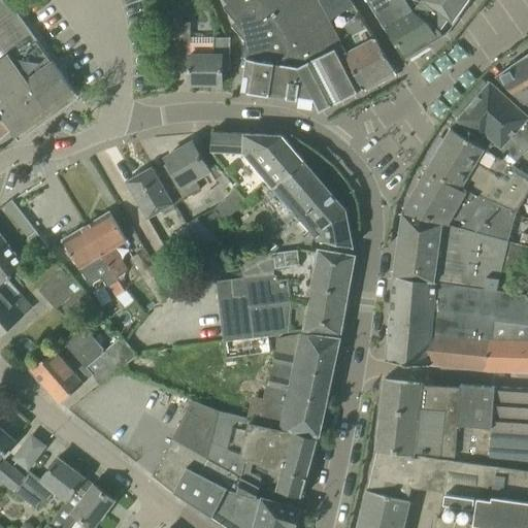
[(0,0),(0,43),(7,55),(0,59),(0,114),(3,120),(10,129),(14,136),(25,130),(75,93),(37,39),(40,37),(23,12),(15,8),(2,0),(0,0)]
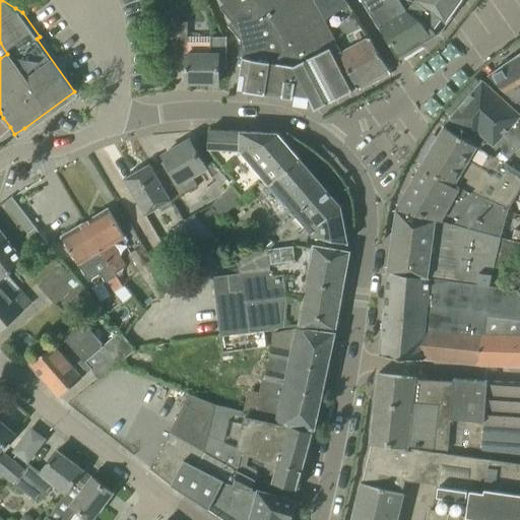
[(220,0),(224,4),(220,7),(232,21),(228,24),(241,41),(238,58),(242,59),(237,90),(239,90),(293,99),(293,98),(311,101),(314,108),(359,86),(340,52),(342,51),(316,0),(220,0)]
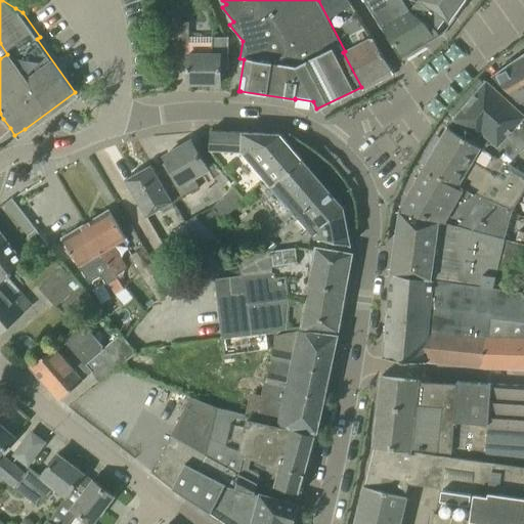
[(348,0),(318,0),(345,51),(343,52),(361,87),(362,86),(391,71),(391,72),(393,71),(373,37),(372,37),(348,0)]
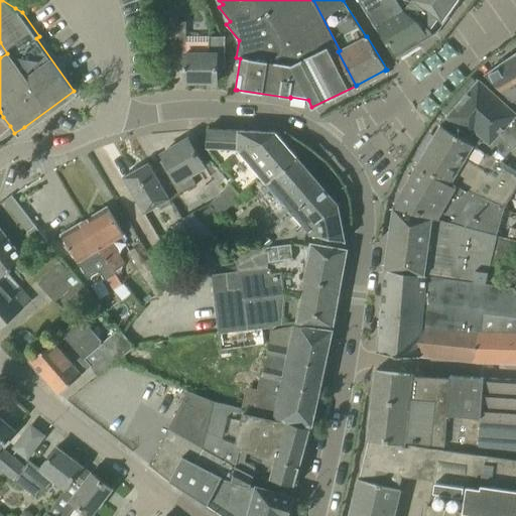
[(360,0),(395,56),(398,54),(397,52),(417,40),(418,42),(433,33),(430,30),(430,29),(404,11),(397,0),(360,0)]
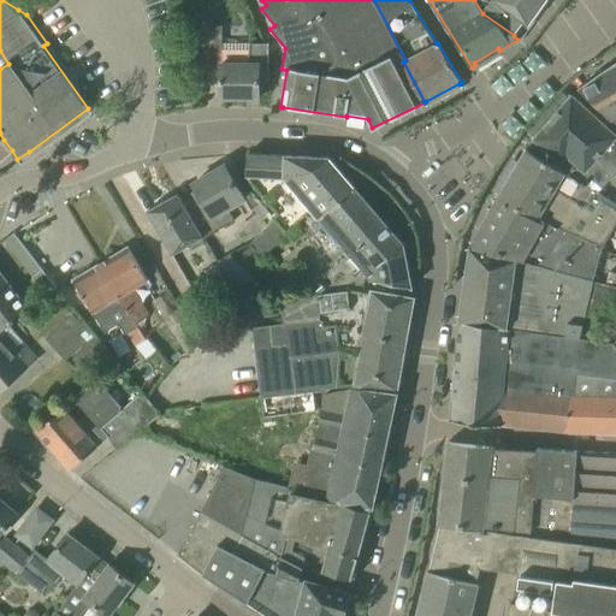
[(474,0),(483,13),(493,19),(514,35),(514,36),(523,23),(528,27),(548,0),(474,0)]
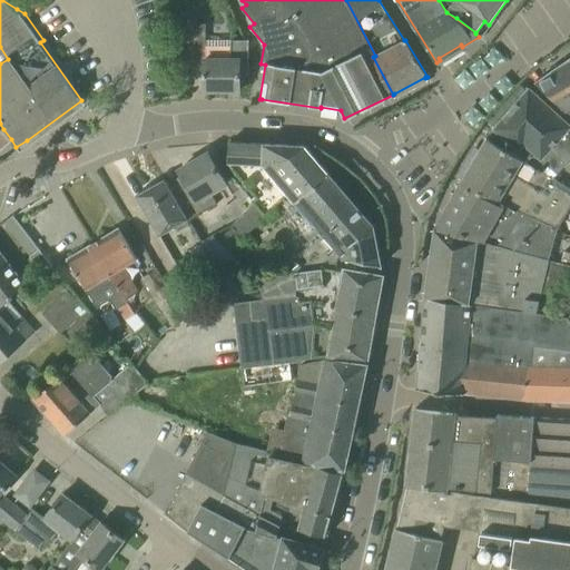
[(206,25),(199,25),(199,18),(193,15),(187,8),(182,12),(187,23),(187,50),(205,50),(205,40),(206,25)]
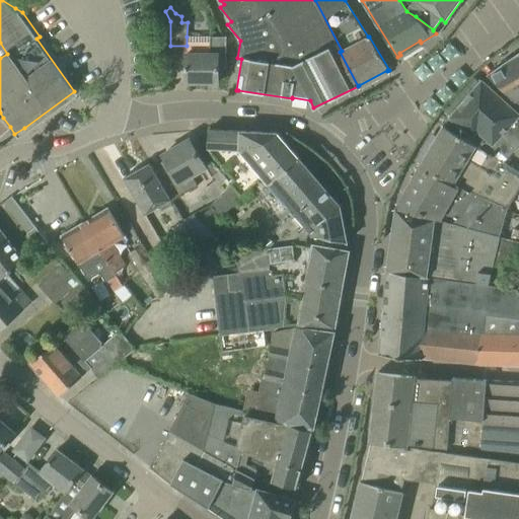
[(226,36),(211,36),(187,36),(187,46),(187,54),(186,54),(186,82),(218,82),(218,68),(226,68),(226,36)]
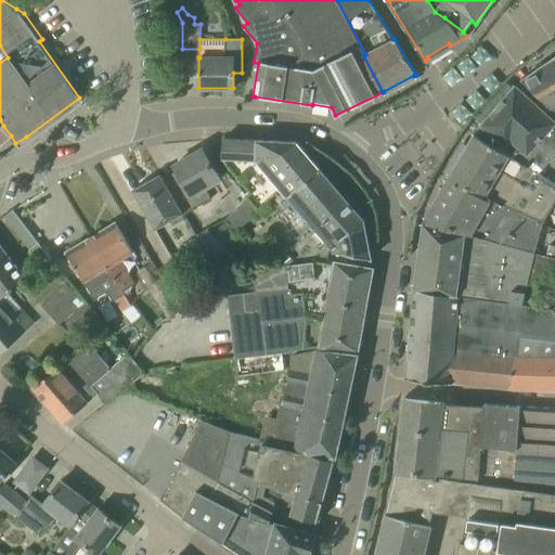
[(554,56),(544,65),(543,64),(540,66),(538,67),(539,67),(520,79),(554,111),(554,56)]
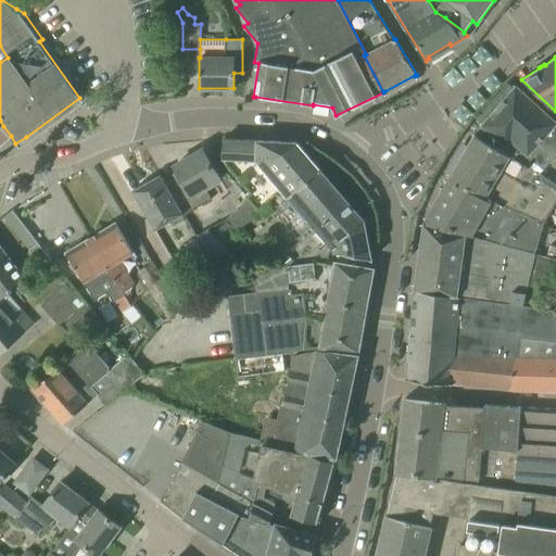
[(555,123),(532,101),(516,86),(482,126),(475,135),(541,174),(543,169),(555,155),(555,123)]
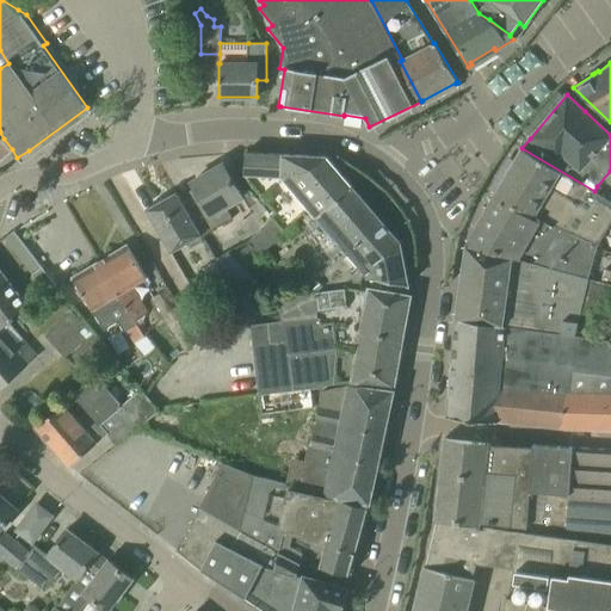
[(0,160),(12,149),(4,139),(0,133),(0,160)]
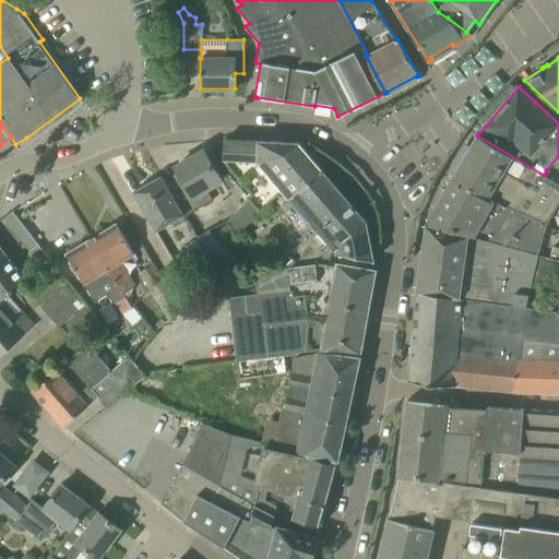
[(454,175),(452,179),(488,200),(490,198),(502,204),(526,215),(548,224),(558,205),(558,183),(544,175),(496,146),(477,135),(475,139),(454,175)]
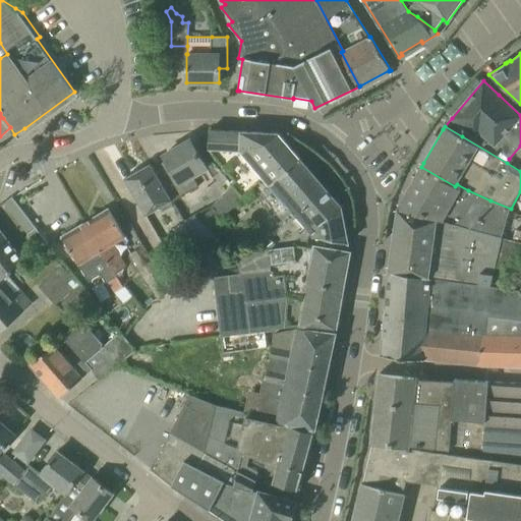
[(278,133),(209,130),(209,149),(235,180),(231,184),(234,187),(278,133)]
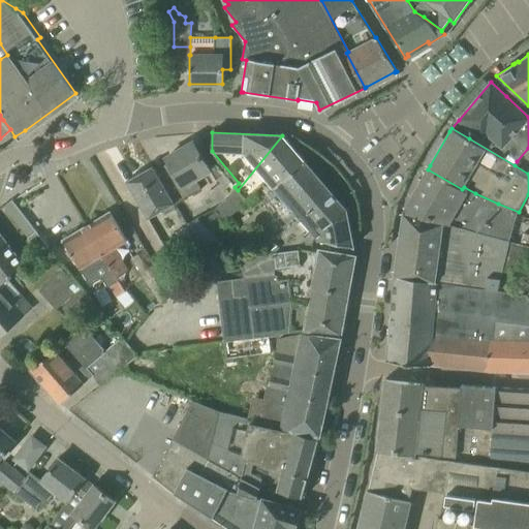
[(282,135),(238,190),(247,203),(257,193),(255,192),(268,182),(274,187),(305,161),(282,135)]
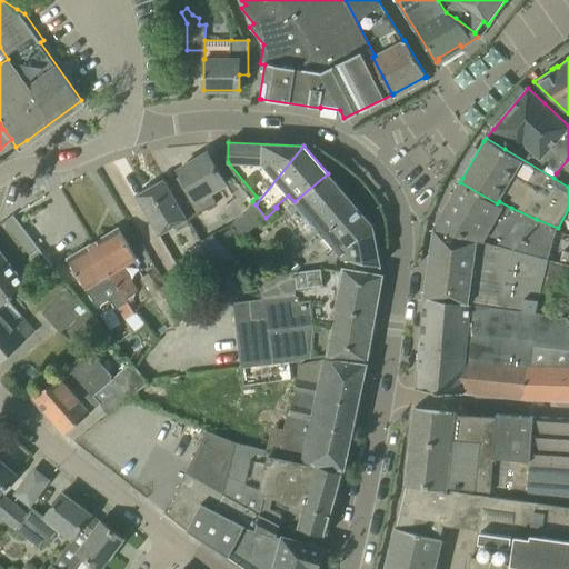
[(167,182),(187,219),(188,221),(216,206),(209,195),(227,185),(208,152),(178,170),(186,182),(172,190),(168,182),(167,182)]
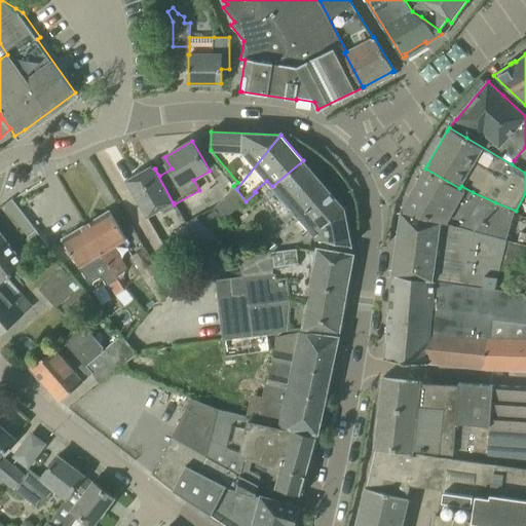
[(310,249),(312,238),(351,246),(344,209),(303,160),(272,186),(266,181),(254,191),(256,192),(272,215),(284,228),(266,241),(269,251),(310,249)]
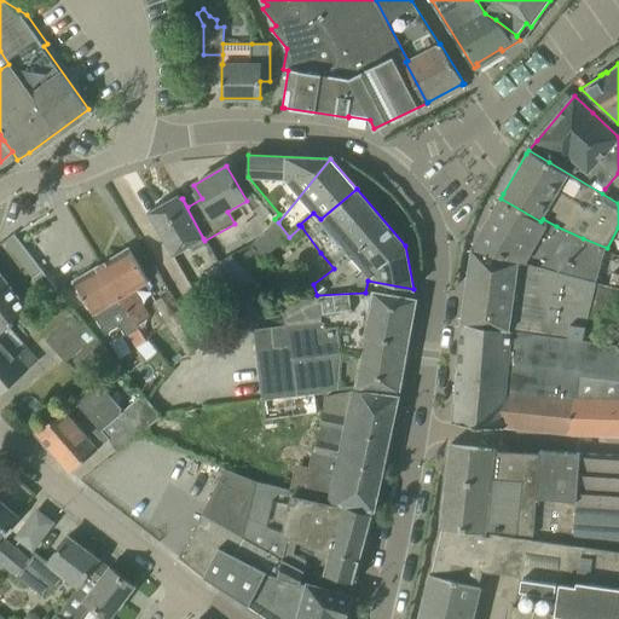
[(173,256),(203,238),(181,198),(179,194),(177,195),(179,198),(169,204),(167,201),(148,212),(173,256)]
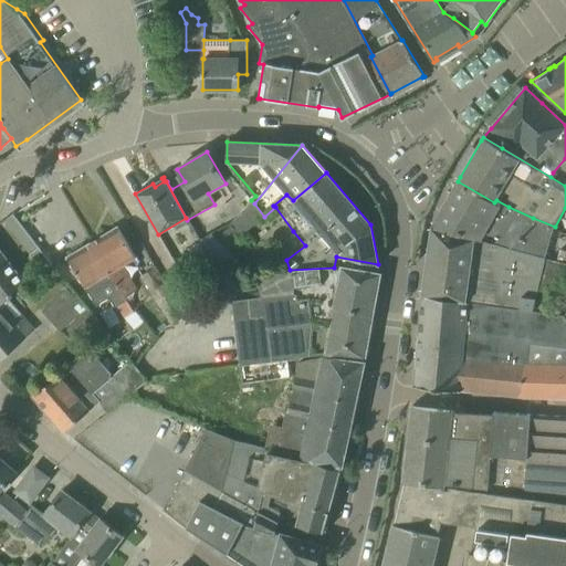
[(431,227),(431,229),(513,250),(545,260),(555,227),(533,218),(509,207),(496,200),(494,202),(458,181),(454,187),(436,220),(431,227)]
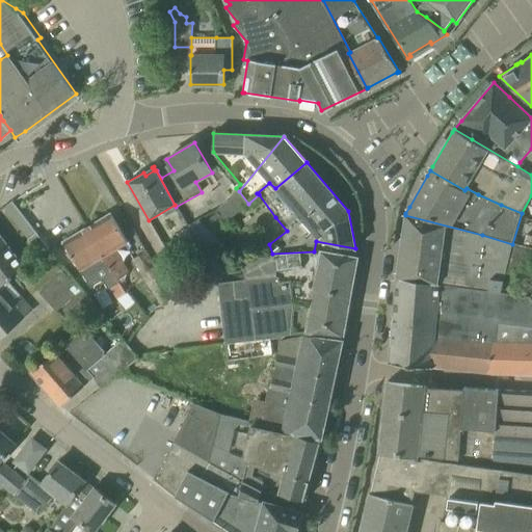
[(239,191),(218,210),(225,220),(227,221),(248,204),(239,191)]
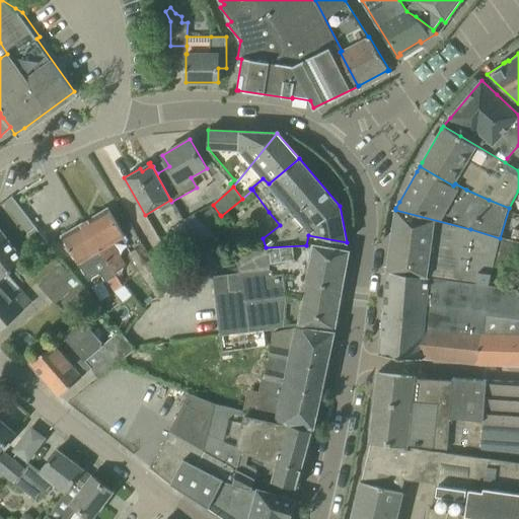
[(29,218),(11,196),(3,202),(20,225),(29,218)]
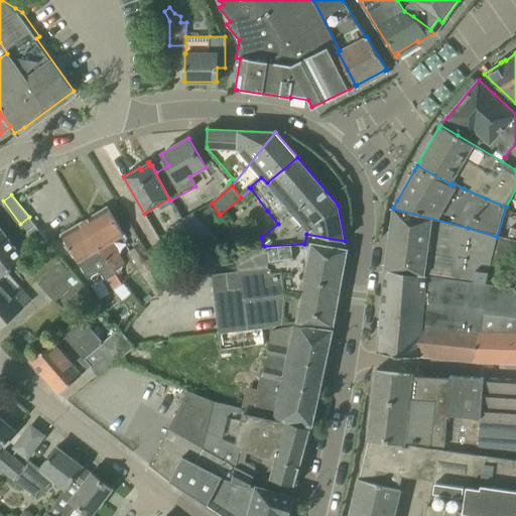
[(199,216),(210,227),(220,217),(209,206),(199,216)]
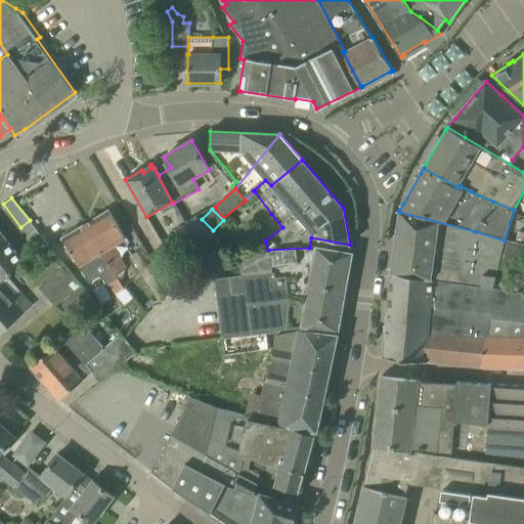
[(85,224),(115,275),(116,274),(126,268),(113,247),(125,238),(108,210),(85,224)]
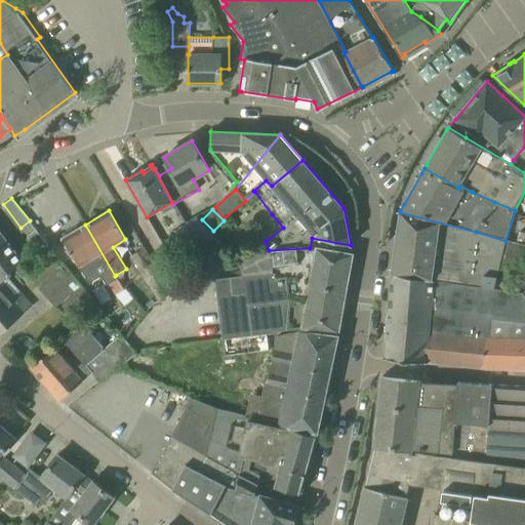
[(400,213),(391,273),(496,288),(506,241),(476,232),(400,212),(400,213)]
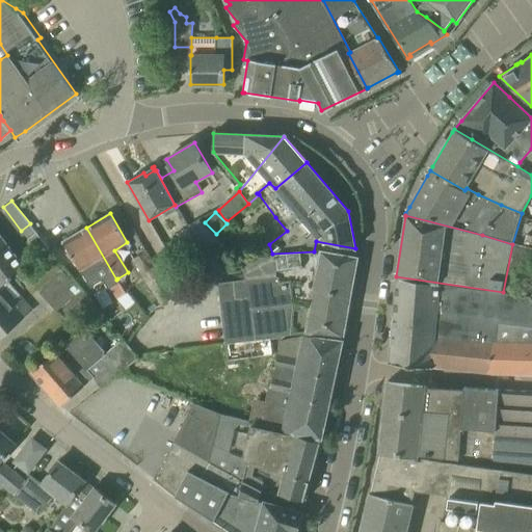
[(187,227),(202,251),(216,242),(215,235),(200,220),(187,227)]
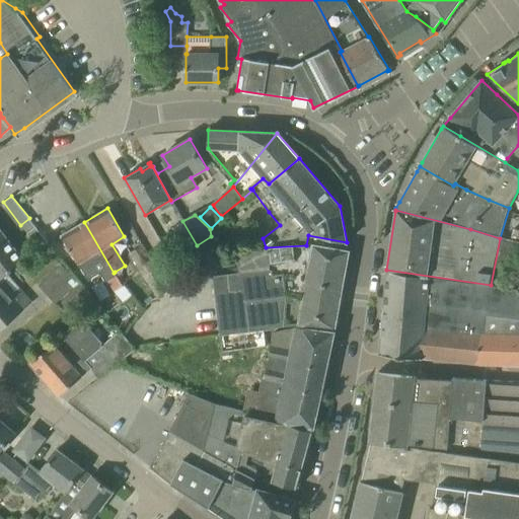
[(29,218),(20,225),(40,250),(49,243),(29,218)]
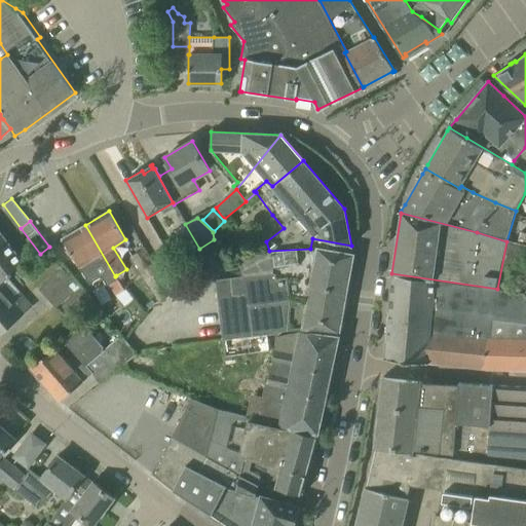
[(79,267),(80,267),(90,284),(102,276),(105,283),(106,282),(108,285),(110,284),(116,295),(125,290),(118,278),(116,275),(115,276),(85,225),(62,238),(73,257),(79,267)]
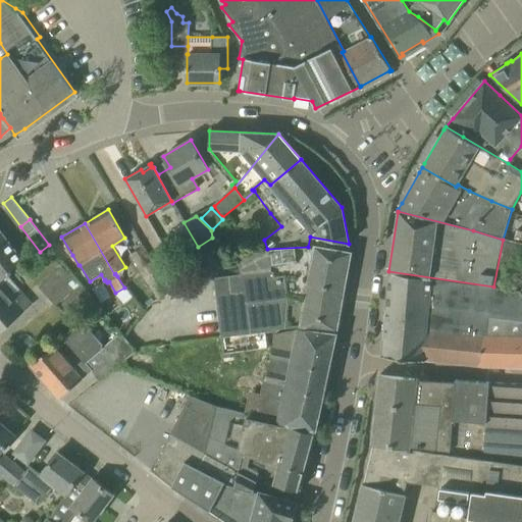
[(0,279),(5,276),(24,263),(5,239),(0,242),(0,279)]
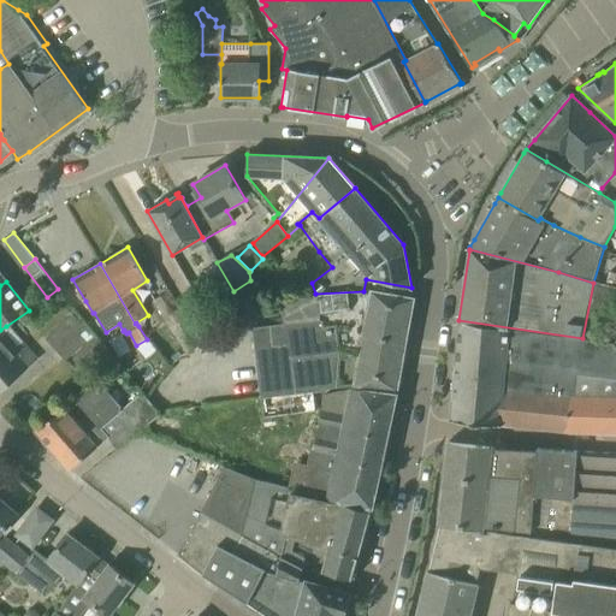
[(582,338),(599,341),(606,309),(615,311),(615,290),(593,283),(582,338)]
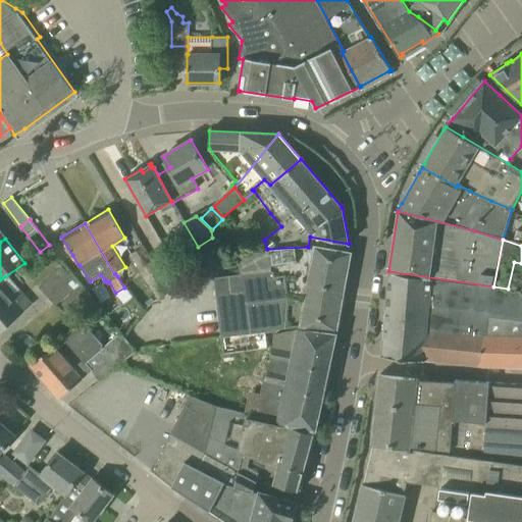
[(168,290),(159,273),(160,272),(143,246),(129,255),(157,298),(168,290)]
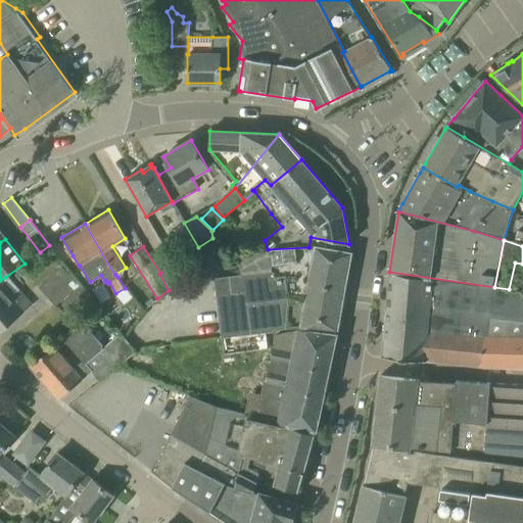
[(315,248),(308,247),(268,249),(238,253),(240,275),(215,279),(221,338),(245,335),(252,335),(266,333),(286,328),(286,327),(300,326),(300,327),(323,328),(337,330),(351,252),(316,246),(315,248)]
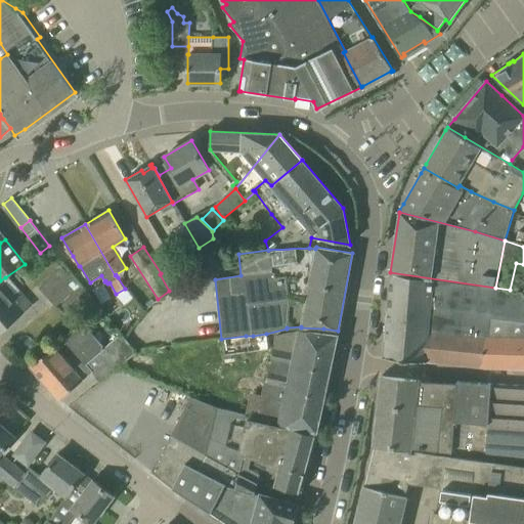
[(176,263),(161,273),(160,274),(169,291),(170,290),(172,293),(188,284),(176,263)]
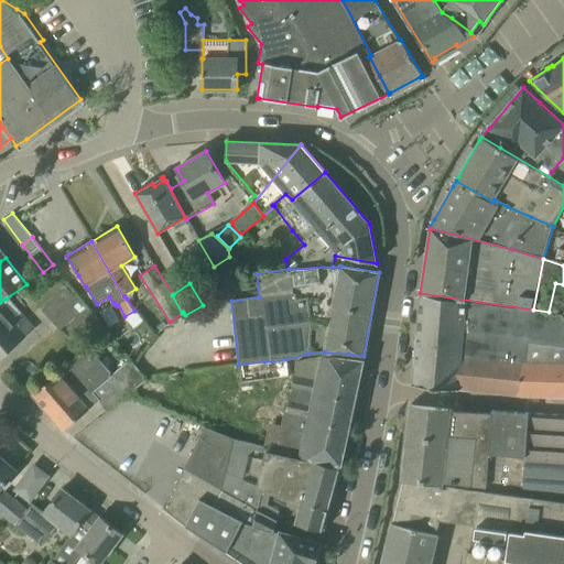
[(65,288),(41,311),(58,329),(78,312),(73,306),(77,302),(65,288)]
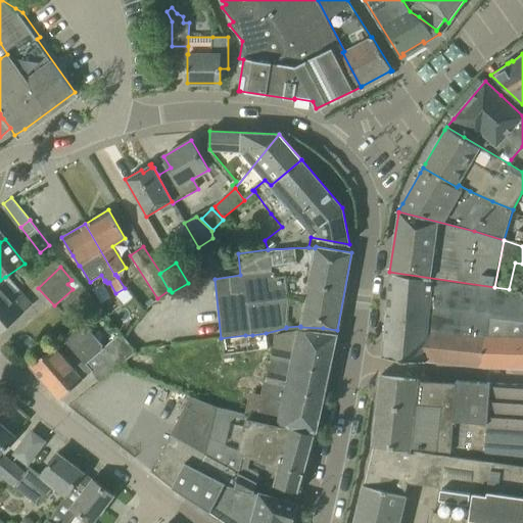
[(386,313),(429,317),(428,333),(472,336),(474,316),(522,321),(522,292),(509,291),(509,289),(494,287),(389,272),(389,276),(386,313)]
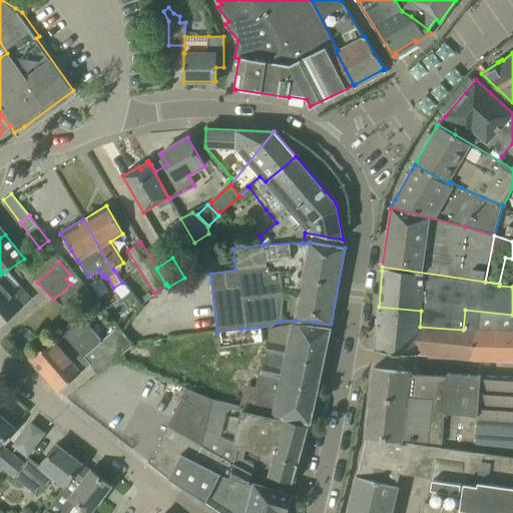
[(0,275),(0,323),(9,316),(29,299),(17,287),(5,272),(0,275)]
